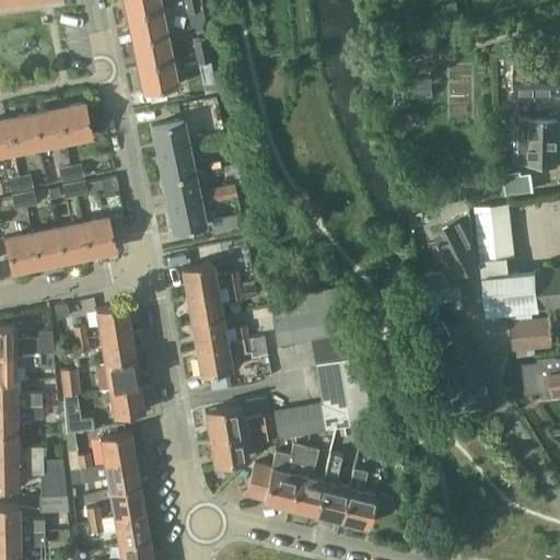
[(124,0),(127,13),(159,7),(156,0),(124,0)]
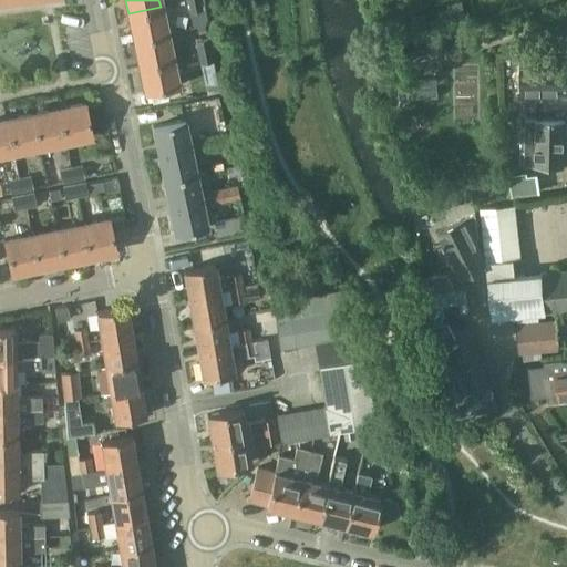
[(200,11),(198,0),(197,0),(187,2),(189,13),(200,11)]
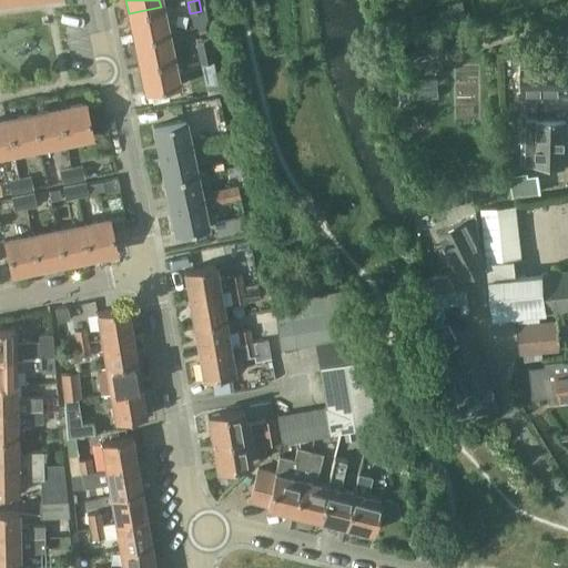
[(452,17),(466,13),(464,1),(448,4),(452,17)]
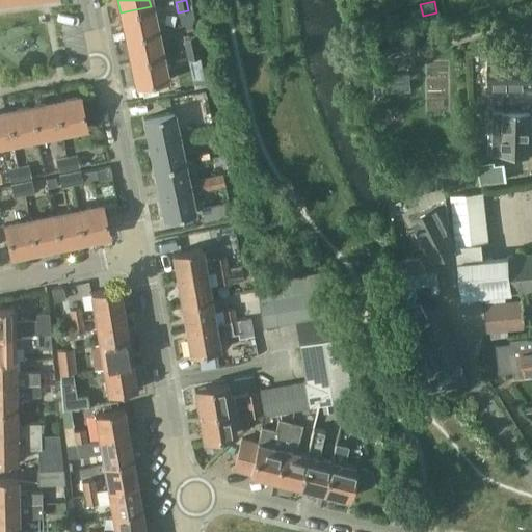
[(151,6),(121,12),(126,37),(156,31),(151,6)]
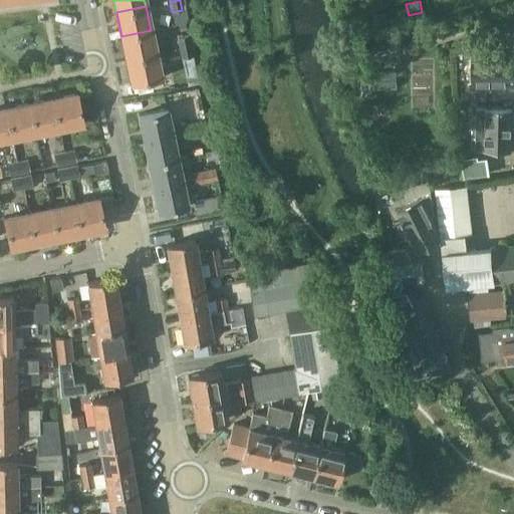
[(513,31),(504,29),(500,52),(513,51),(513,31)]
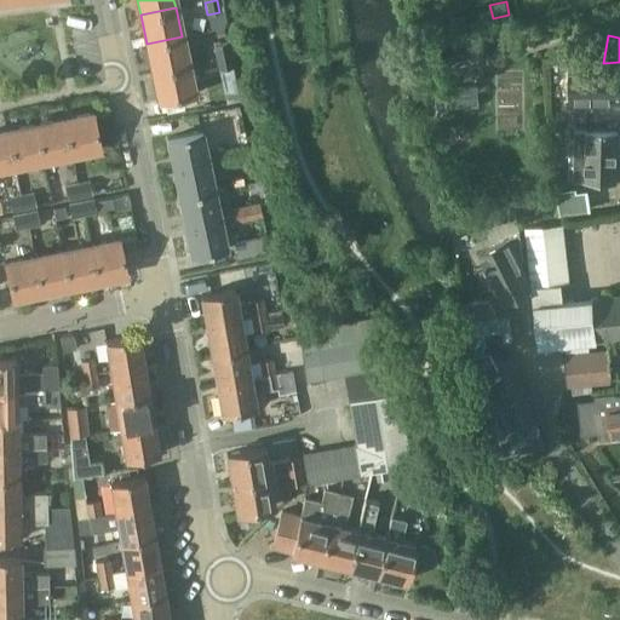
[(147,44),(153,73),(188,65),(182,36),(147,44)]
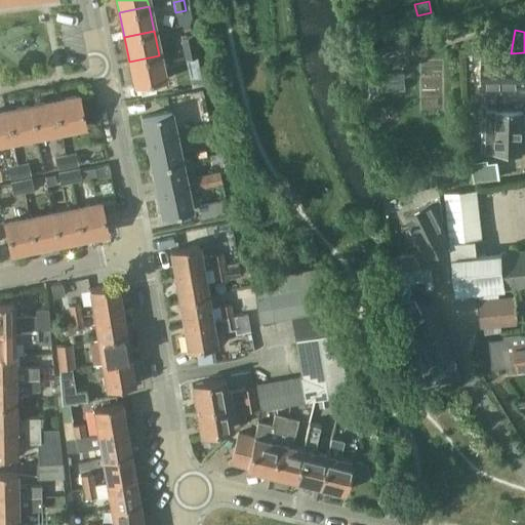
[(180,39),(184,49),(194,47),(192,37),(180,39)]
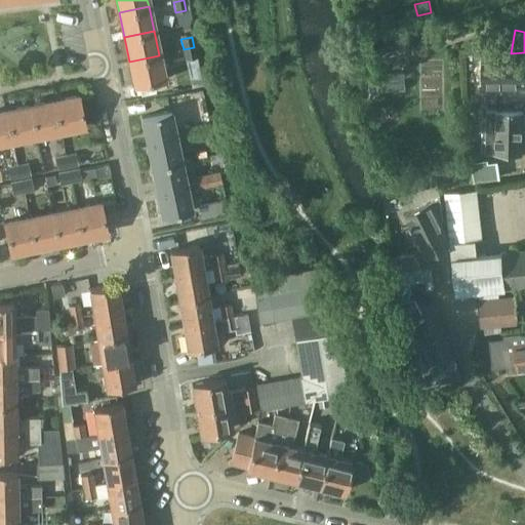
[(196,57),(194,47),(184,49),(186,61),(196,57)]
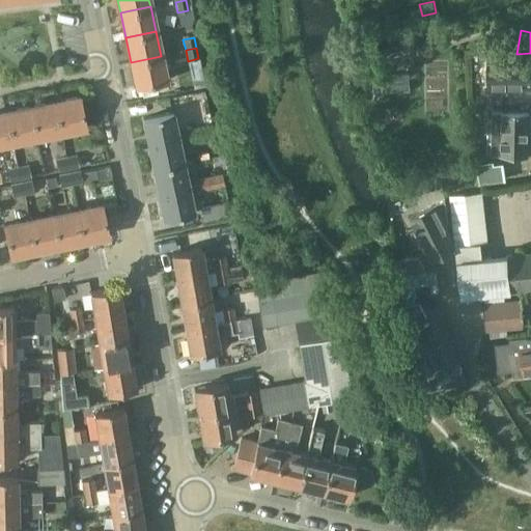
[(530,53),(516,54),(486,55),(488,90),(530,88),(530,53)]
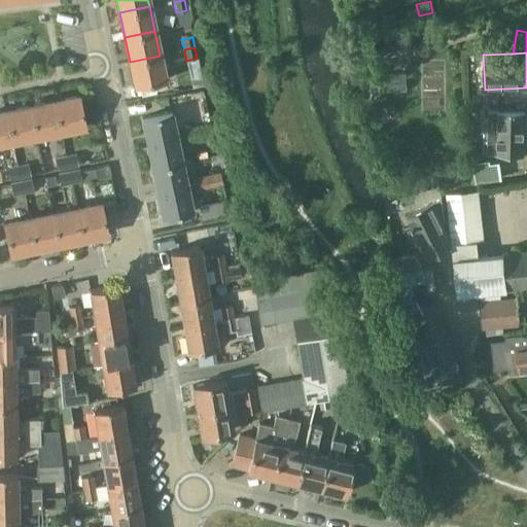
[(165,80),(160,56),(130,62),(135,86),(165,80)]
